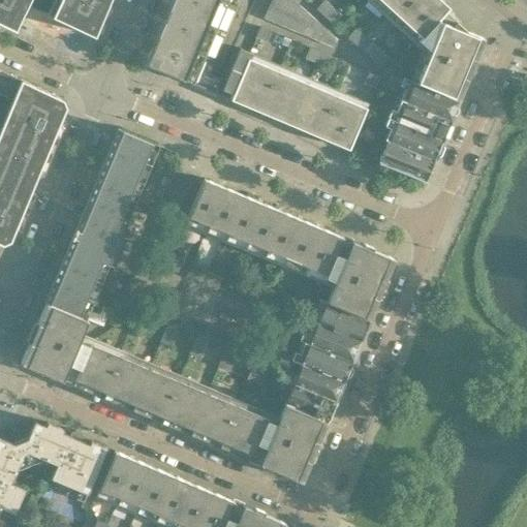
[(0,0),(0,25),(17,33),(32,0),(0,0)]
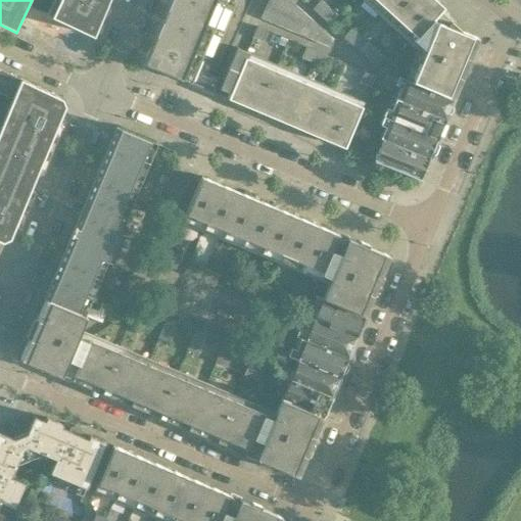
[(95,38),(110,2),(103,0),(60,0),(52,18),(95,38)]
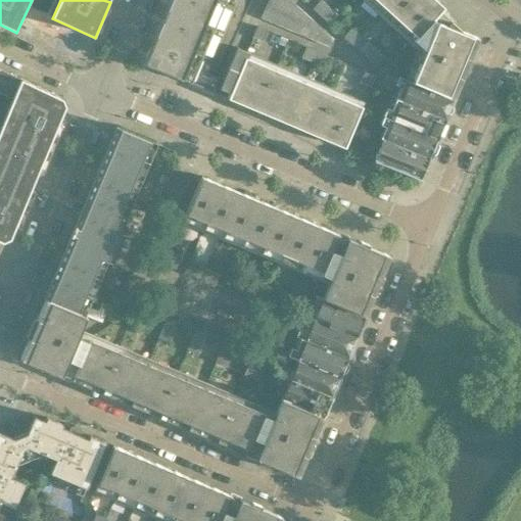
[(193,86),(228,0),(170,0),(167,9),(168,10),(163,20),(162,19),(155,36),(156,37),(146,62),(146,63),(146,64),(146,65),(147,66),(148,66),(193,86)]
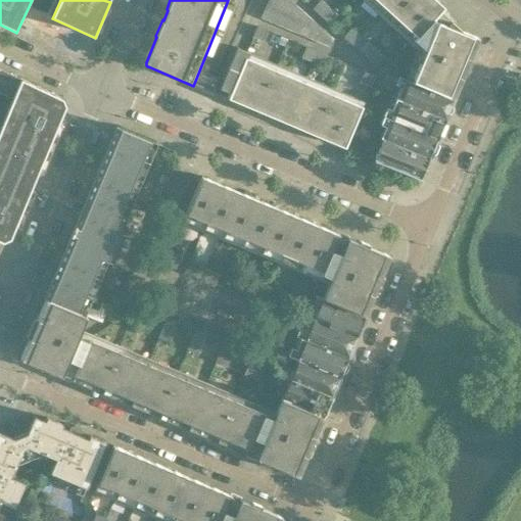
[(333,41),(287,0),(273,0),(269,5),(263,19),(329,48),(333,41)]
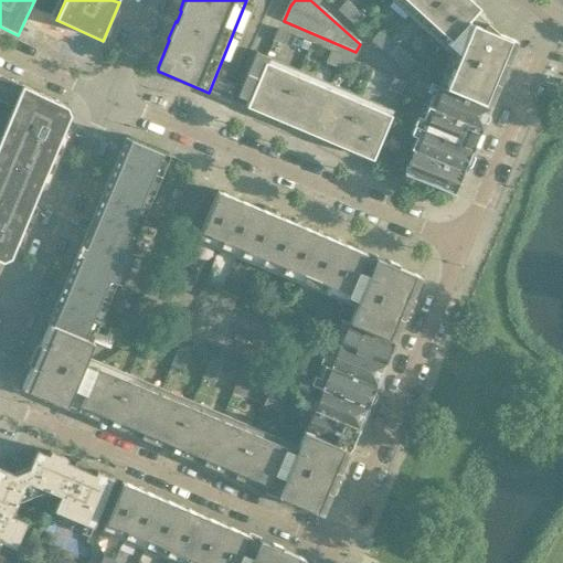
[(399,0),(455,52),(439,88),(490,109),(518,44),(474,25),(473,27),(469,23),(481,10),(469,0),(399,0)]
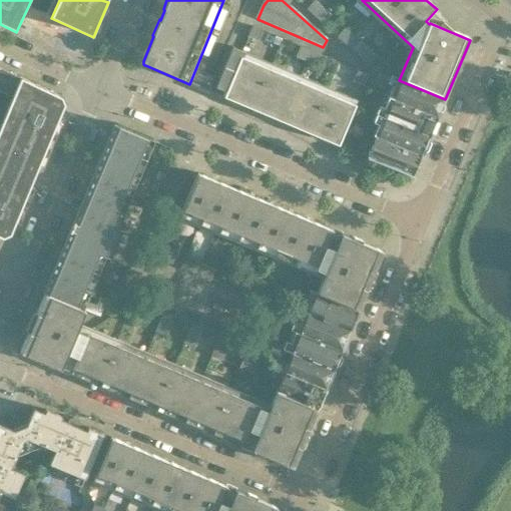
[(331,17),(316,3),(309,11),(324,24),(331,17)]
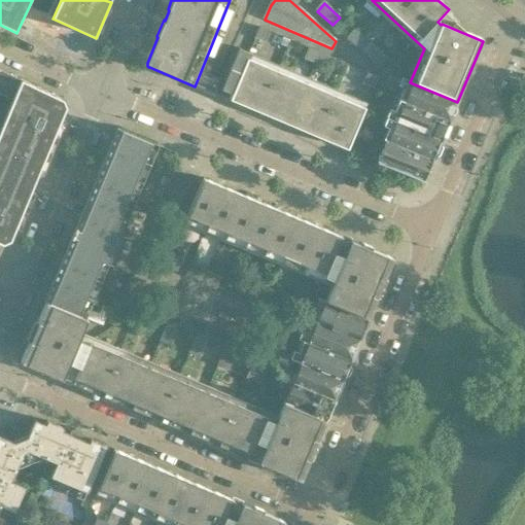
[(266,43),(271,33),(260,29),(256,39),(266,43)]
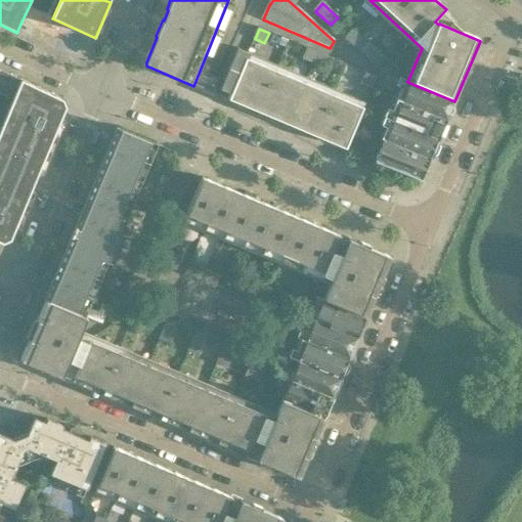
[(384,59),(368,45),(353,31),(346,39),(377,68),(384,59)]
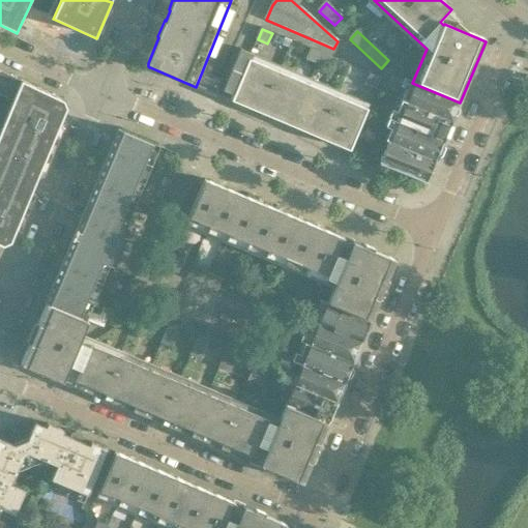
[(327,68),(331,58),(312,50),(308,60),(327,68)]
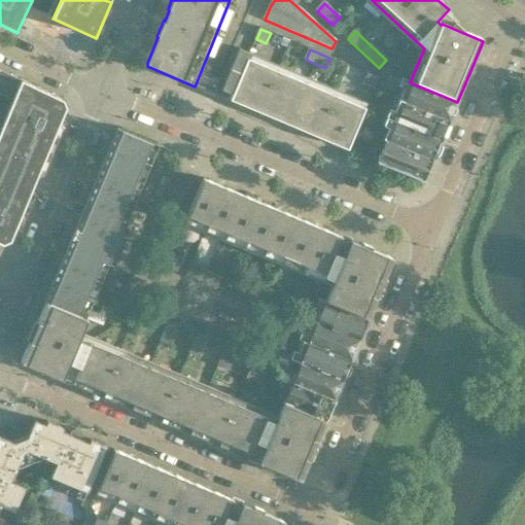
[(366,109),(337,97),(248,60),(247,59),(246,62),(237,58),(223,90),(234,95),(231,101),(349,151),(366,109)]
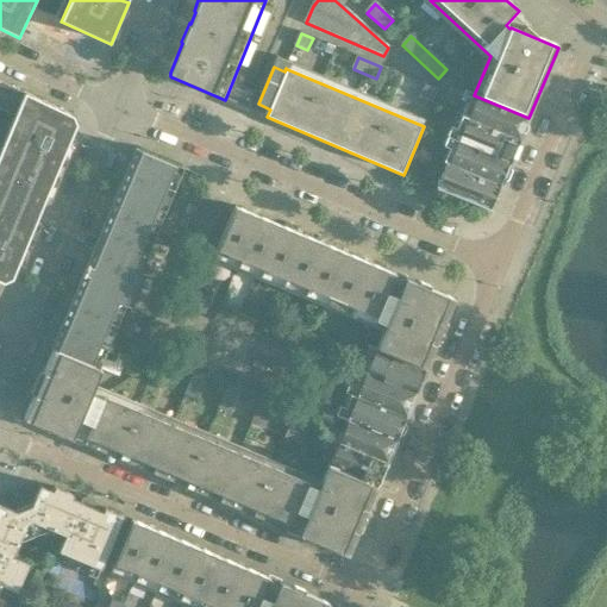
[(14,118),(25,93),(0,81),(0,111),(1,113),(14,118)]
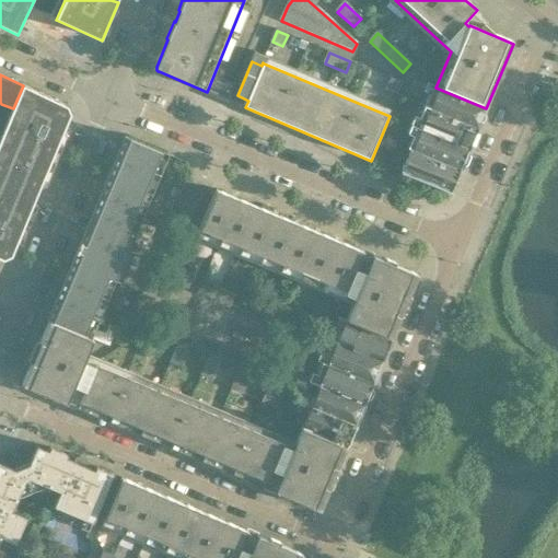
[(398,94),(403,83),(392,79),(387,90),(398,94)]
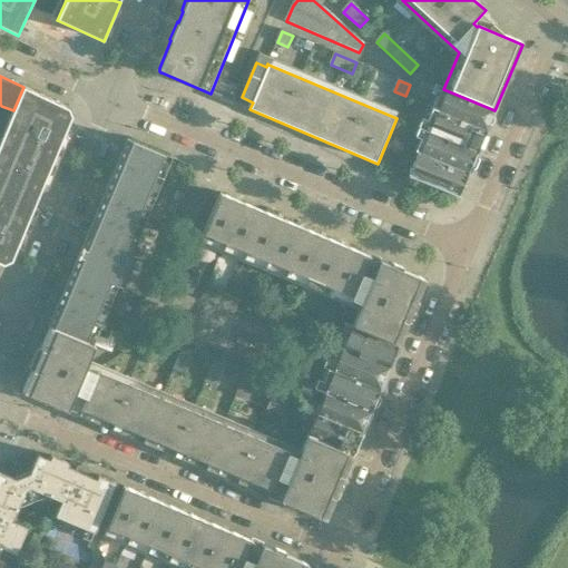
[(495,110),(443,89),(437,86),(433,96),(443,100),(439,113),(487,131),(495,110)]
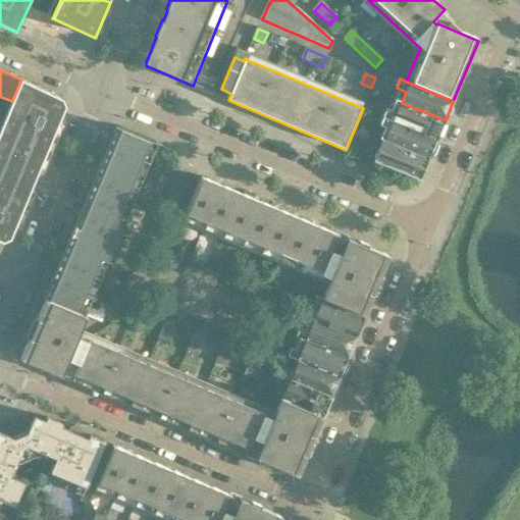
[(11,240),(60,119),(65,107),(62,99),(21,80),(12,101),(0,130),(0,241),(3,243),(11,240)]
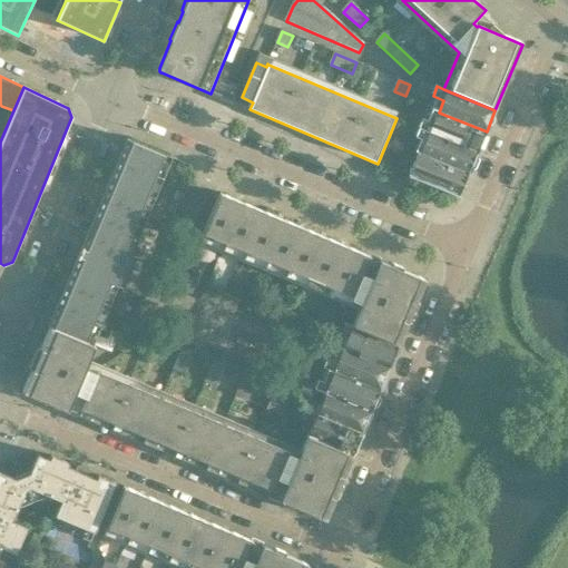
[(478,153),(487,131),(439,113),(433,125),(423,120),(419,129),(478,153)]
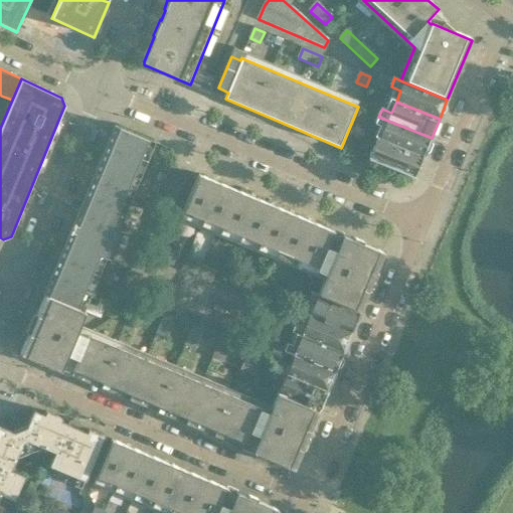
[(432,138),(378,117),(375,125),(380,126),(375,137),(378,139),(423,157),(424,154),(429,152),(432,145),(431,141),(432,138)]
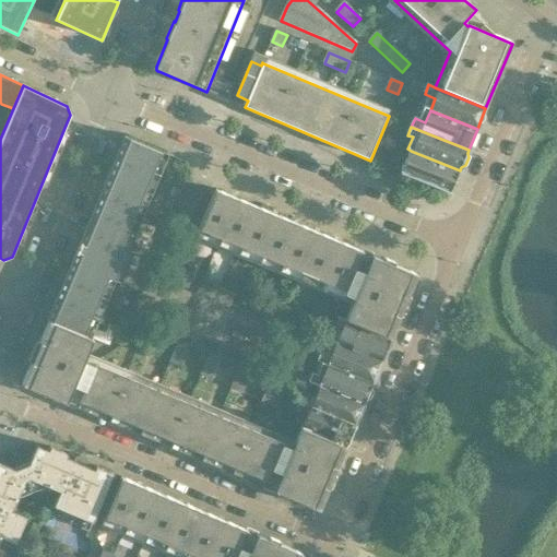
[(160,177),(168,156),(126,138),(117,160),(160,177)]
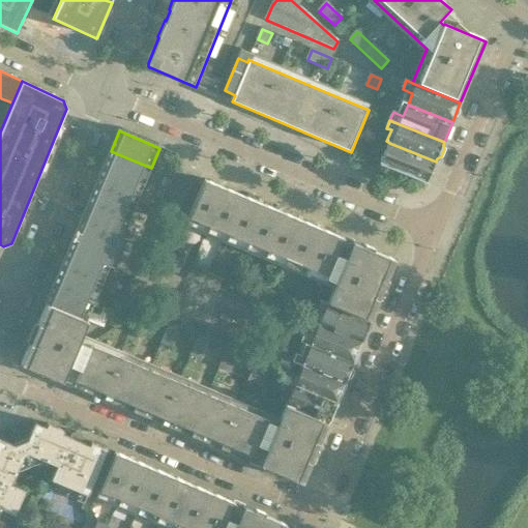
[(427,183),(436,162),(389,143),(380,165),(427,183)]
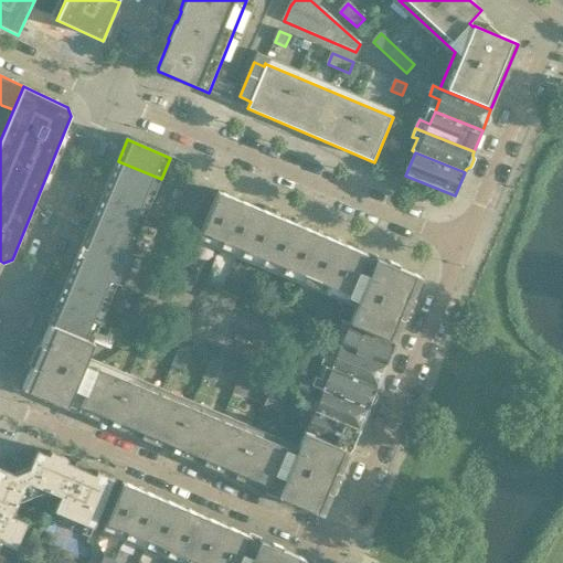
[(146,216),(161,179),(118,161),(103,198),(146,216)]
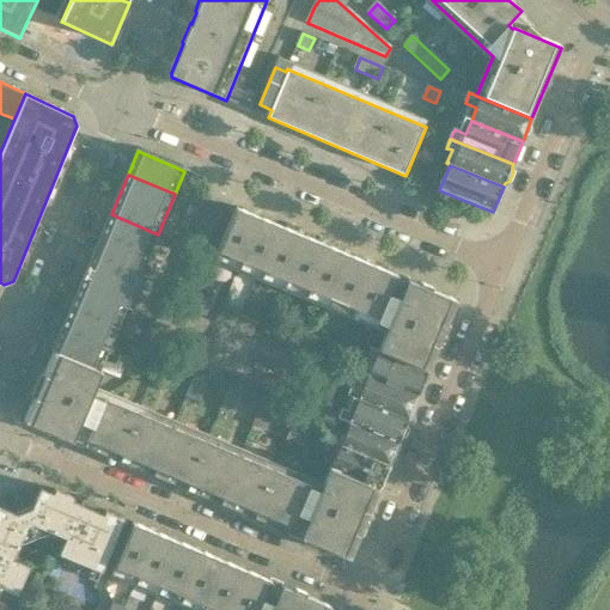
[(218,257),(236,212),(225,208),(203,260),(214,264),(218,257)]
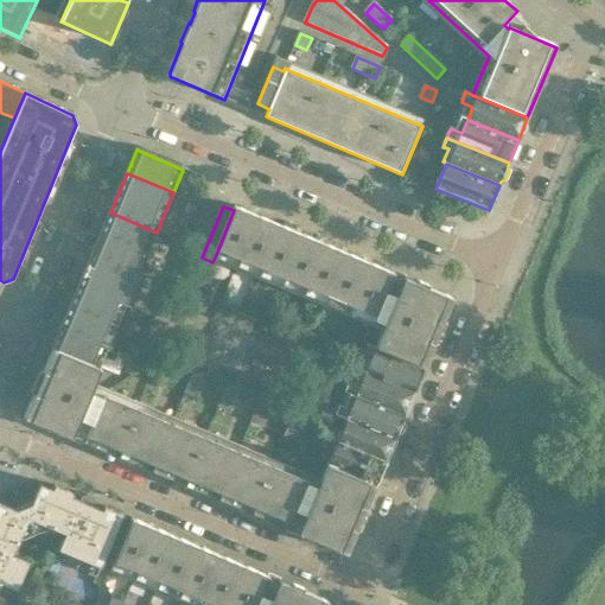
[(428,288),(430,286),(419,281),(418,284),(235,208),(234,210),(216,255),(374,323),(375,320),(386,325),(376,349),(368,345),(367,346),(369,346),(425,369),(435,344),(426,341),(434,320),(444,324),(453,299),(428,288)]
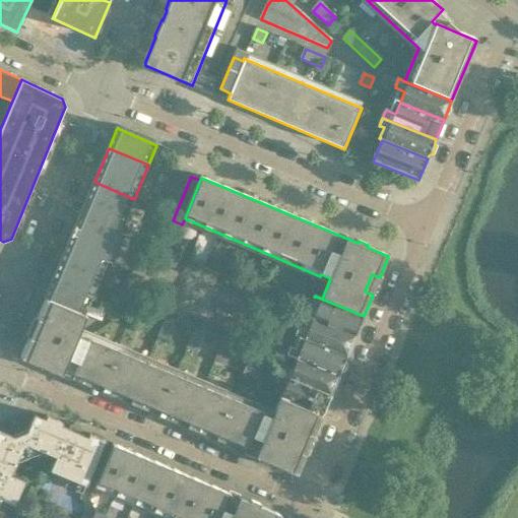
[(120,235),(134,199),(94,182),(79,218),(120,235)]
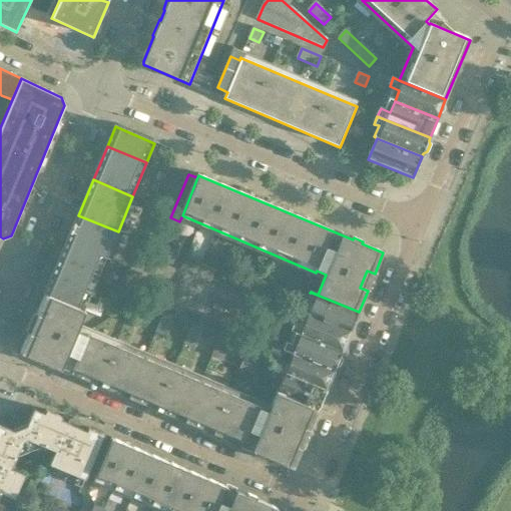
[(112,261),(123,233),(118,231),(78,215),(67,242),(106,259),(112,261)]
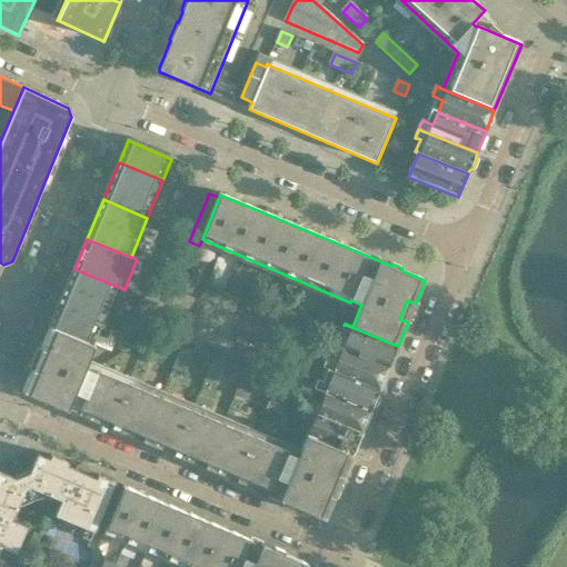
[(102,325),(118,287),(75,269),(59,307),(102,325)]
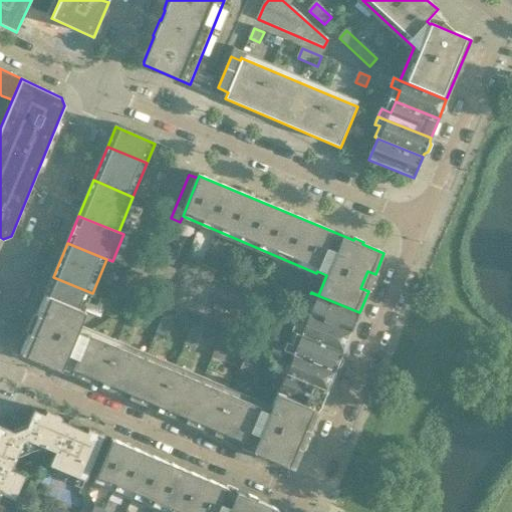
[(164,261),(168,251),(159,247),(155,257),(164,261)]
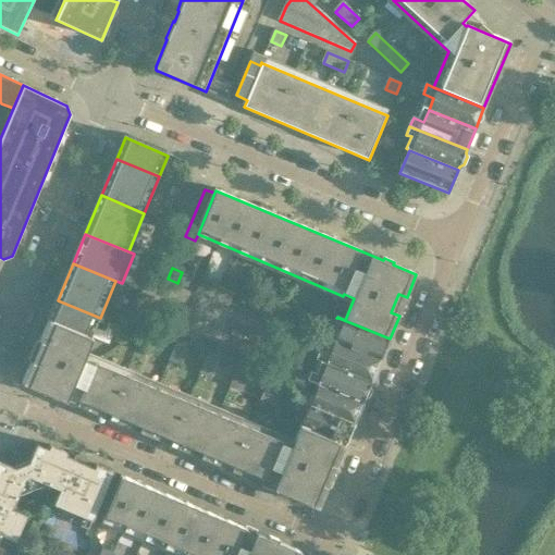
[(188,287),(193,276),(182,272),(177,283),(188,287)]
